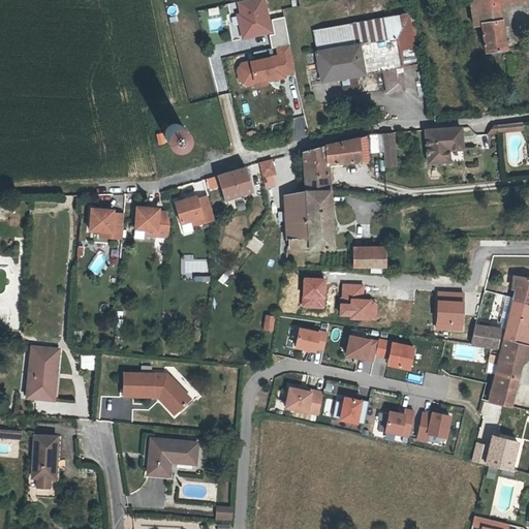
[(267,0),(240,0),(242,5),(239,6),(244,30),(254,28),(254,25),(258,24),(259,27),(272,24),(267,0)]
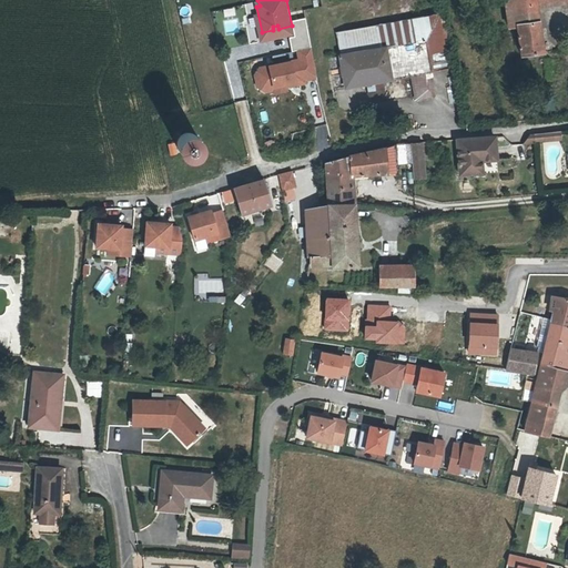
[(537,0),(503,0),(507,20),(517,18),(523,44),(544,41),(537,0)]
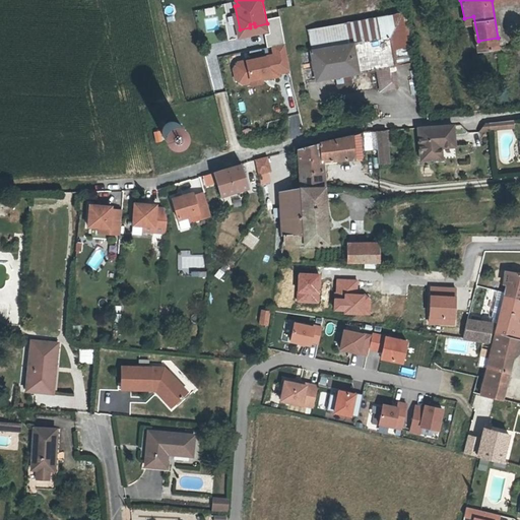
[(406,7),(312,20),(315,38),(304,40),(308,68),(340,63),(341,73),(352,72),(351,62),(380,57),(386,57),(389,77),(398,76),(396,60),(398,60),(397,55),(412,53),(406,7)]
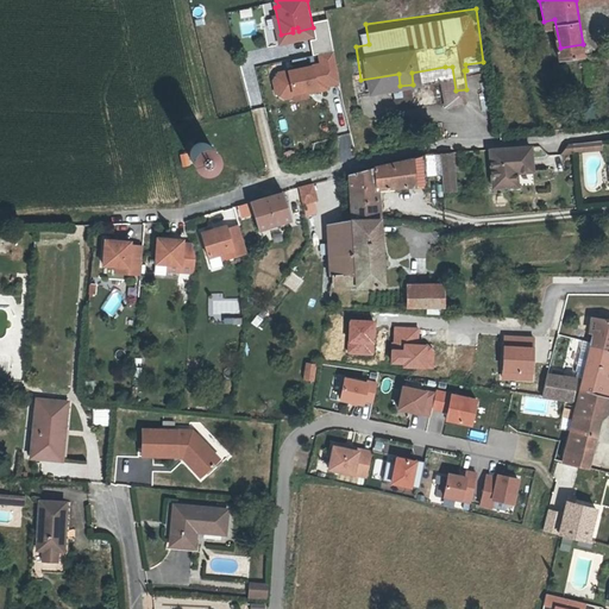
[(326,81),(339,77),(332,43),(318,45),(320,56),(277,66),(272,73),(276,88),(283,93),(294,90),(293,86),(305,83),(305,86),(316,83),(316,86),(318,86),(327,83),(326,81)]
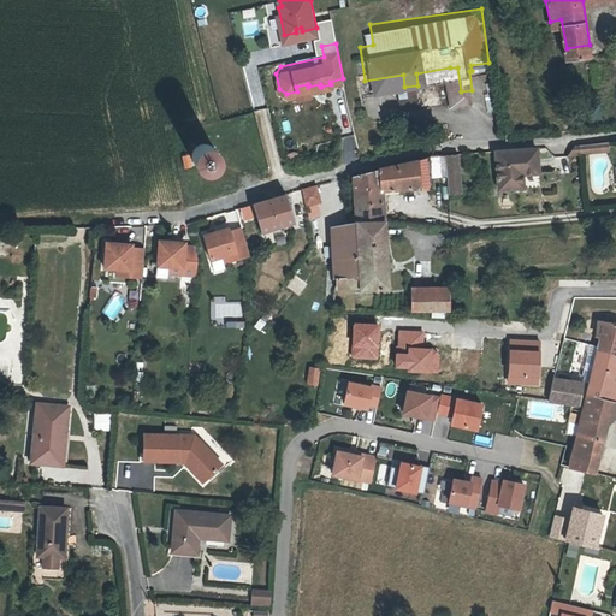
[(457,67),(450,67),(454,93),(461,92),(457,67)]
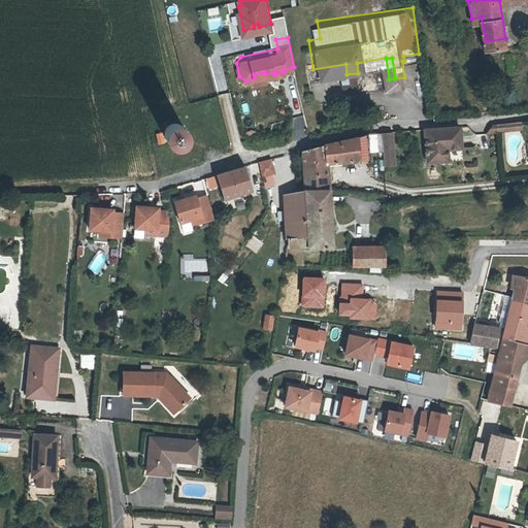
[(264,72),(254,74),(255,78),(256,85),(276,80),(275,74),(274,74),(274,72),(264,74),(264,72)]
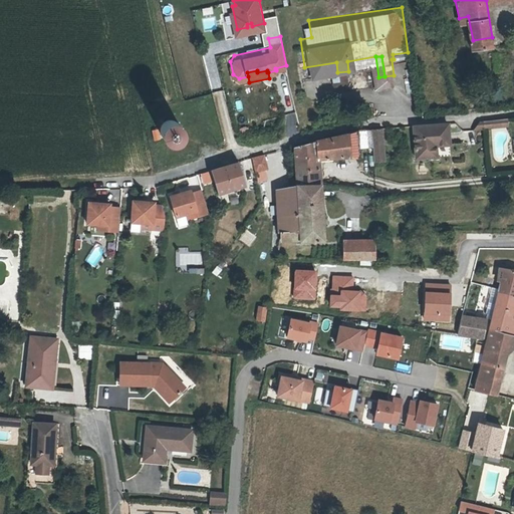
[(234,101),(237,110),(243,108),(241,99),(234,101)]
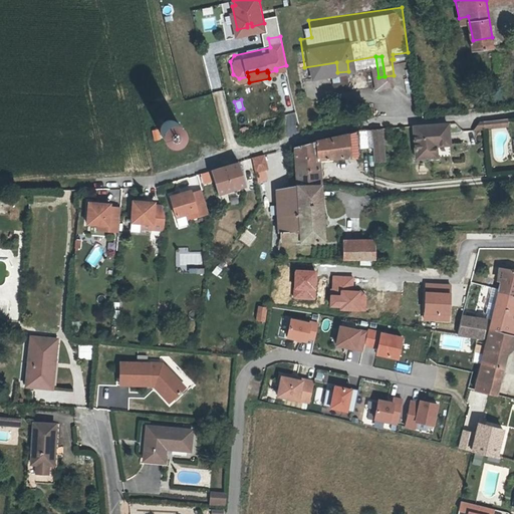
[(494,107),(485,108),(485,115),(500,113),(499,106),(494,107)]
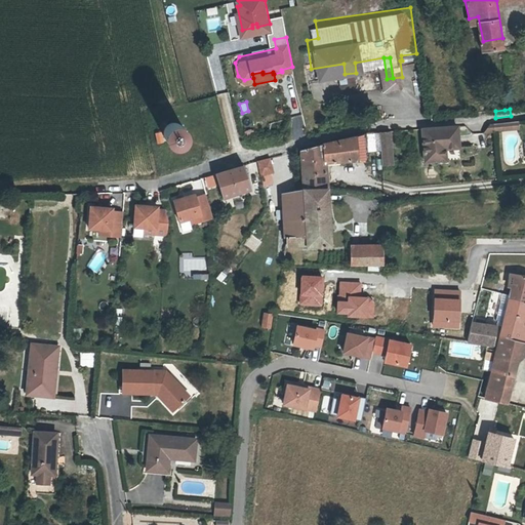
[(167,134),(171,135),(176,136),(180,134),(184,131),(185,127),(185,123),(184,119),(180,115),(176,114),(172,114),(167,115),(164,118),(163,122),(163,127),(164,131),(167,134)]
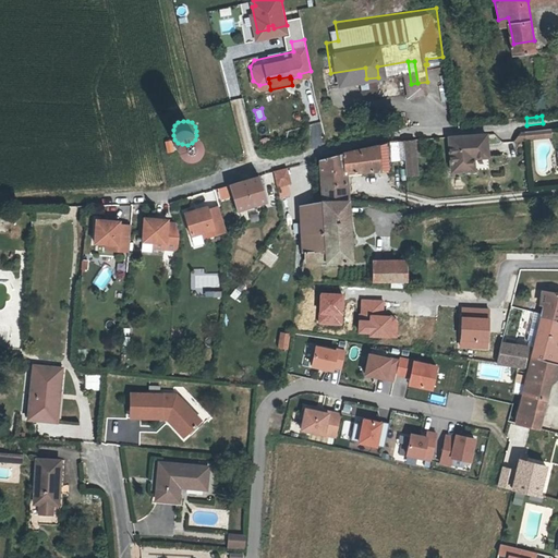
[(480,123),(441,126),(446,161),(468,159),(466,147),(482,145),(480,123)]
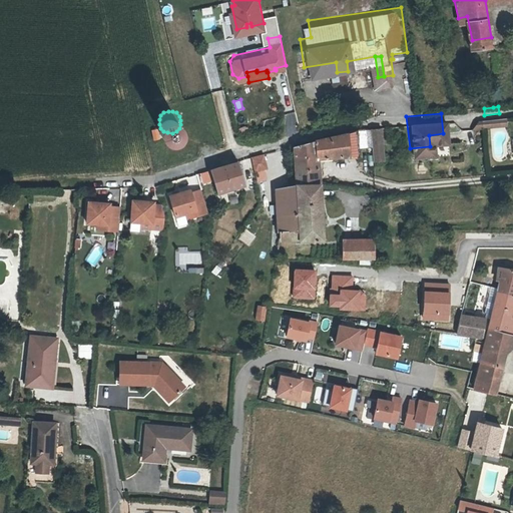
[(374,119),(363,120),(367,152),(378,150),(374,119)]
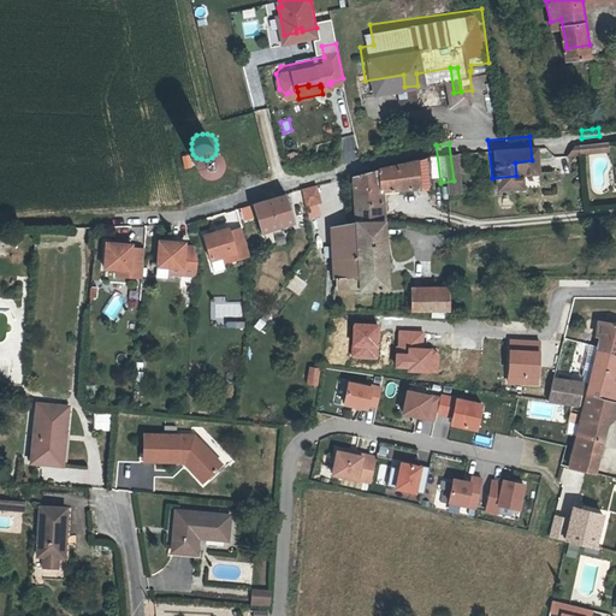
[(428,146),(418,147),(408,147),(397,157),(378,159),(351,167),(357,213),(359,217),(385,212),(383,193),(375,194),(374,182),(421,175),(432,173),(428,146)]
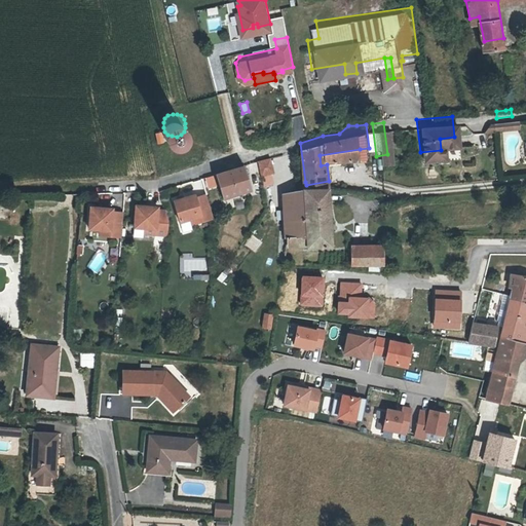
[(257,160),(261,186),(275,184),(271,157),(257,160)]
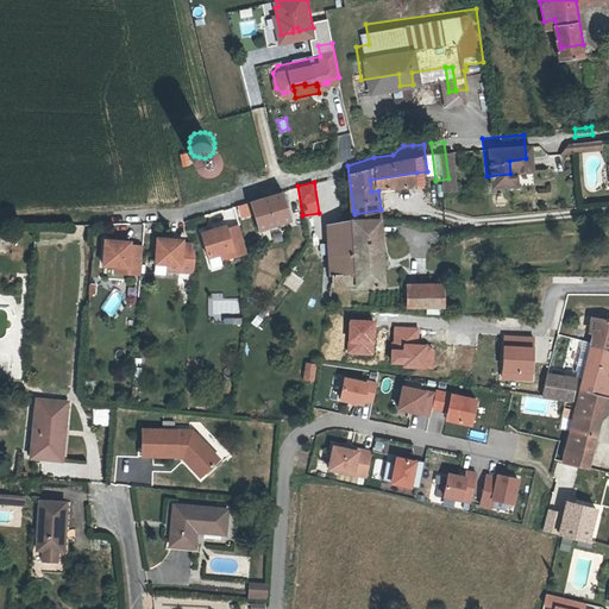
[(252,203),(256,220),(287,212),(281,184),(278,184),(239,196),(242,206),(252,203)]
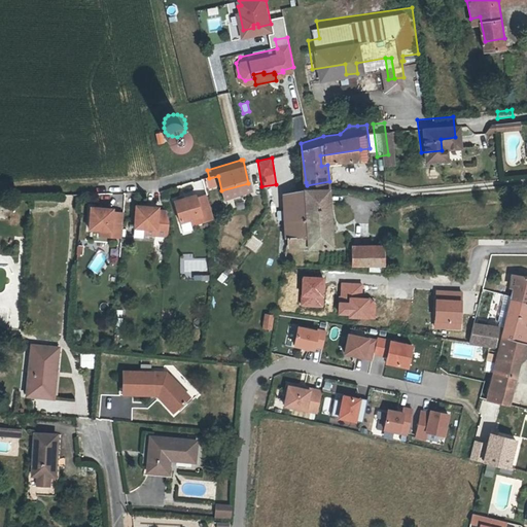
[(313,224),(291,227),(293,237),(314,234),(315,238),(337,235),(329,181),(307,185),(313,224)]
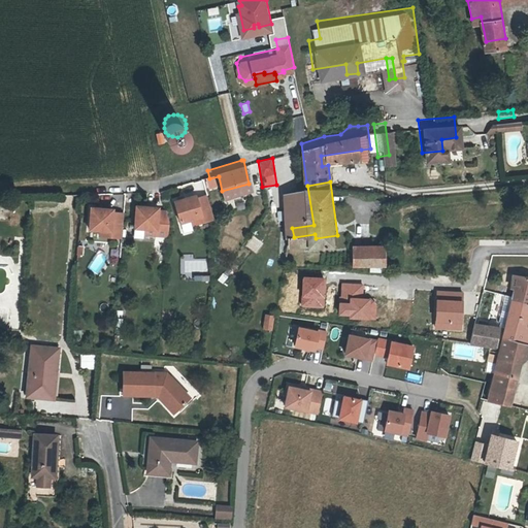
[(307,186),(306,183),(300,184),(286,186),(292,228),(314,225),(307,186)]
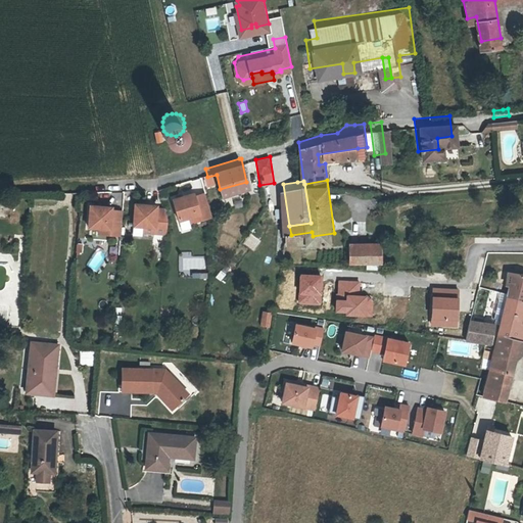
[(95,186),(82,187),(81,197),(94,196),(95,186)]
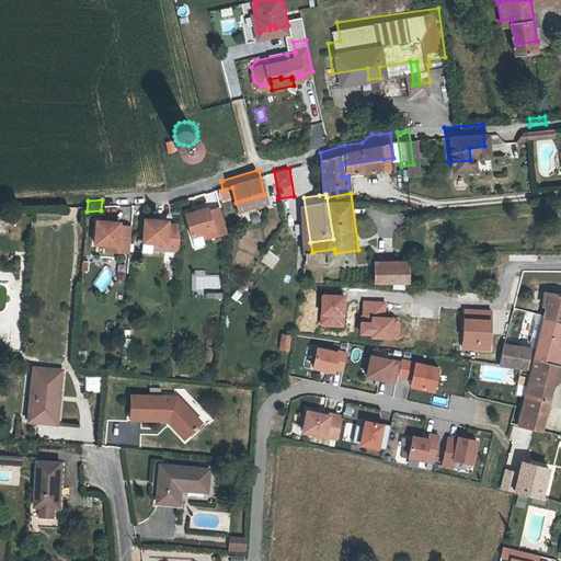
[(224,226),(216,201),(205,203),(204,199),(182,206),(187,229),(198,226),(210,222),(212,229),(224,226)]
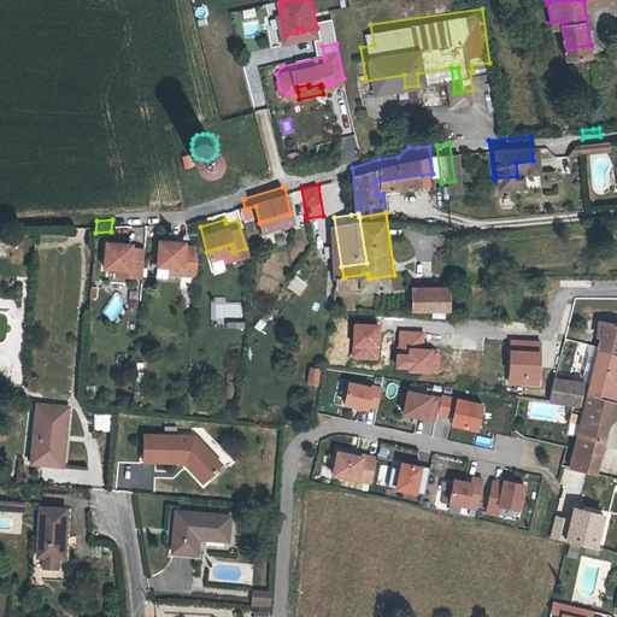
[(198,248),(194,236),(186,236),(186,233),(160,230),(158,257),(171,257),(183,258),(183,265),(197,265),(198,248)]
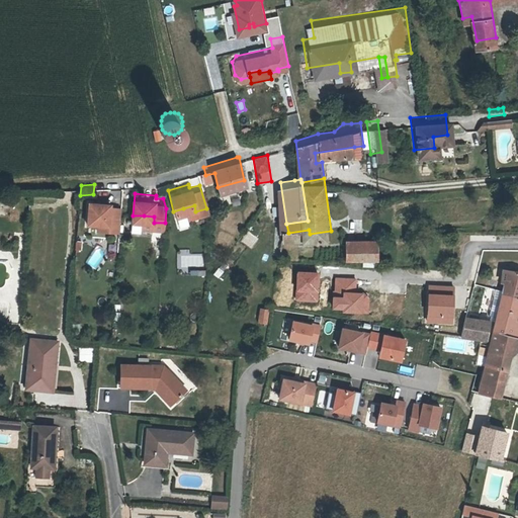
[(119,226),(120,201),(110,200),(110,197),(89,196),(87,218),(98,219),(108,220),(108,225),(119,226)]
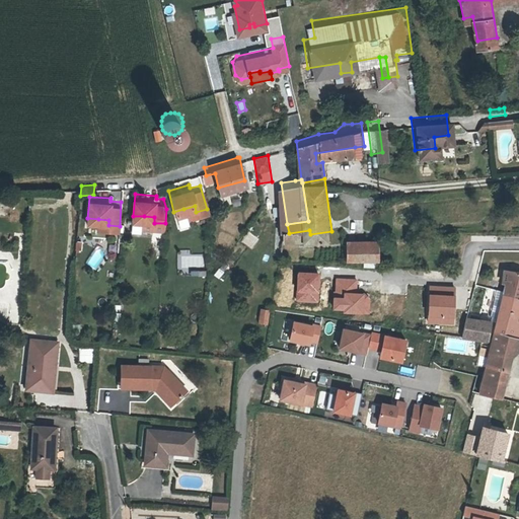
[(195,206),(183,209),(186,214),(196,212),(195,206)]
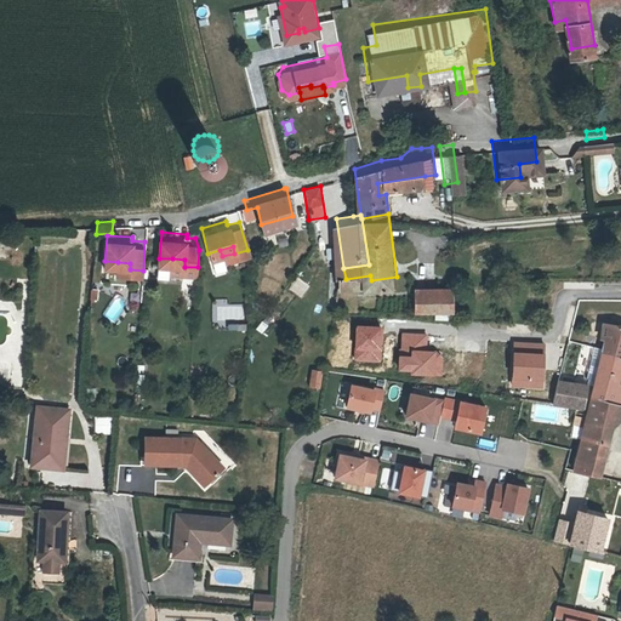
[(423,296),(457,291),(454,272),(421,275),(423,296)]
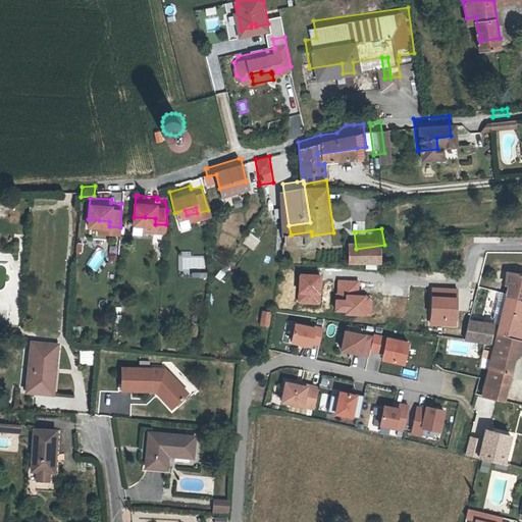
[(510,285),(521,286),(521,274),(510,272),(507,284),(510,285)]
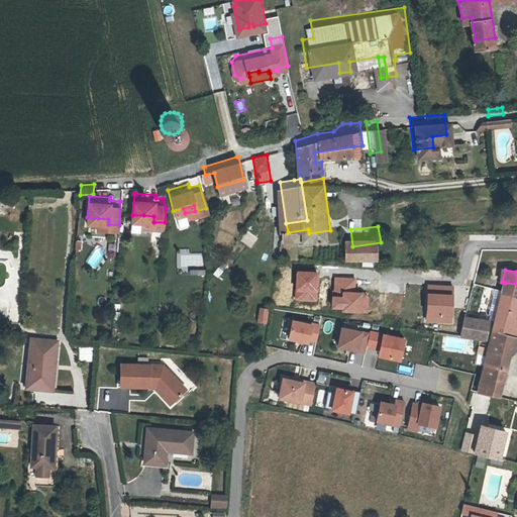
[(319,273),(296,271),(295,301),(318,302),(319,273)]
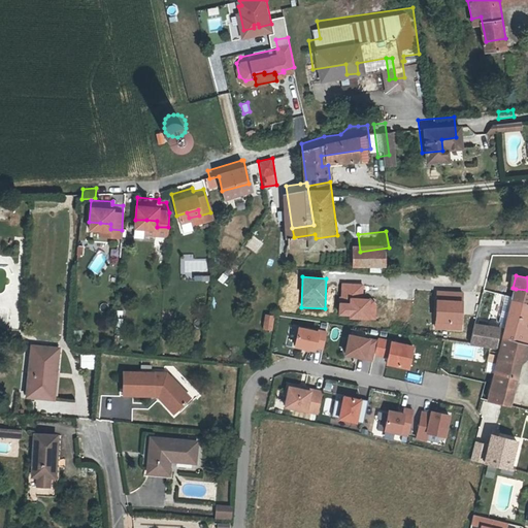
[(363,285),(341,284),(339,317),(350,318),(350,321),(377,321),(377,304),(371,298),(363,298),(363,285)]
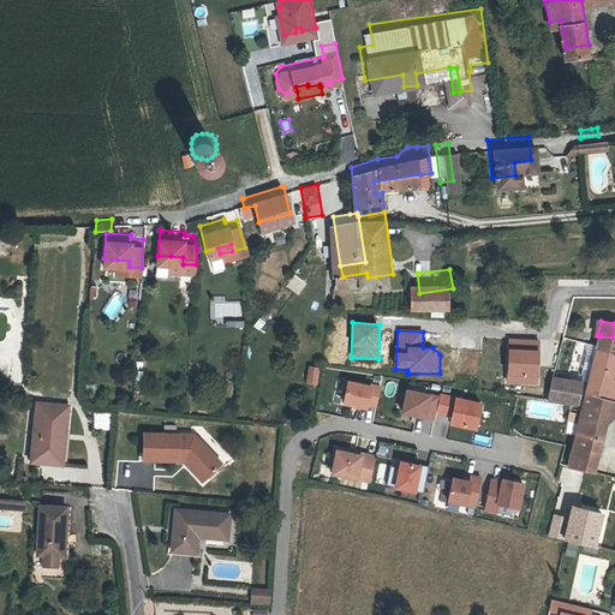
[(614,398),(614,338),(601,336),(596,356),(590,380),(583,378),(579,401),(585,401),(587,390),(614,398)]
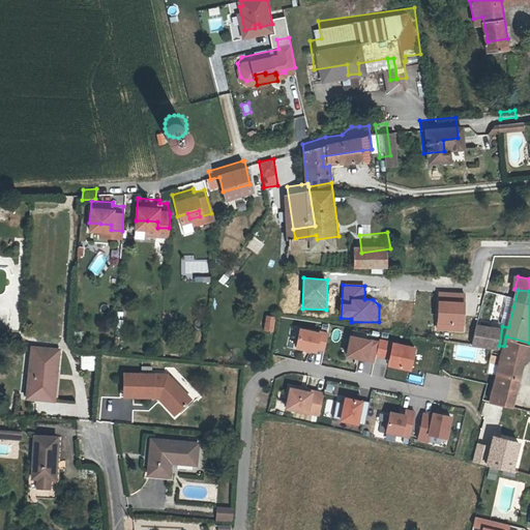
[(465,293),(439,291),(436,331),(464,332),(465,293)]
